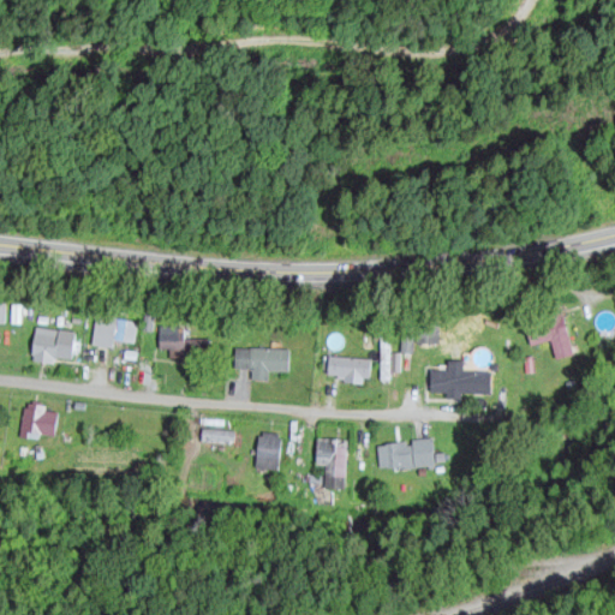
[(532,348),(554,344),(559,363),(578,358),(567,316),(527,326),(532,348)]
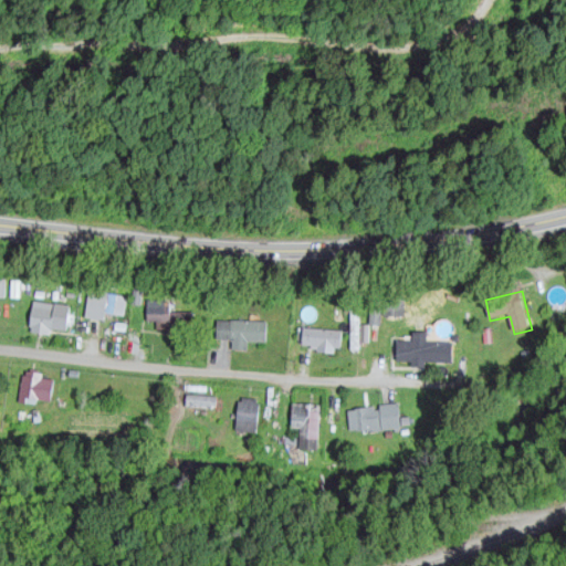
[(118,322),(121,296),(88,293),(86,318),(118,322)]
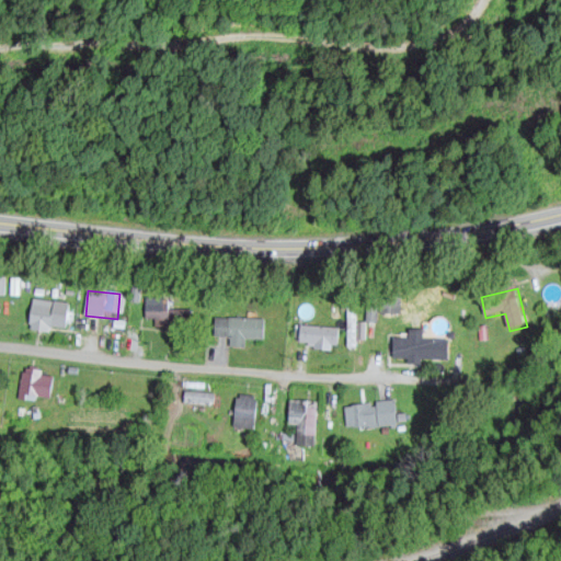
[(170,300),(147,300),(147,322),(157,322),(157,330),(193,330),(193,310),(170,310),(170,300)]
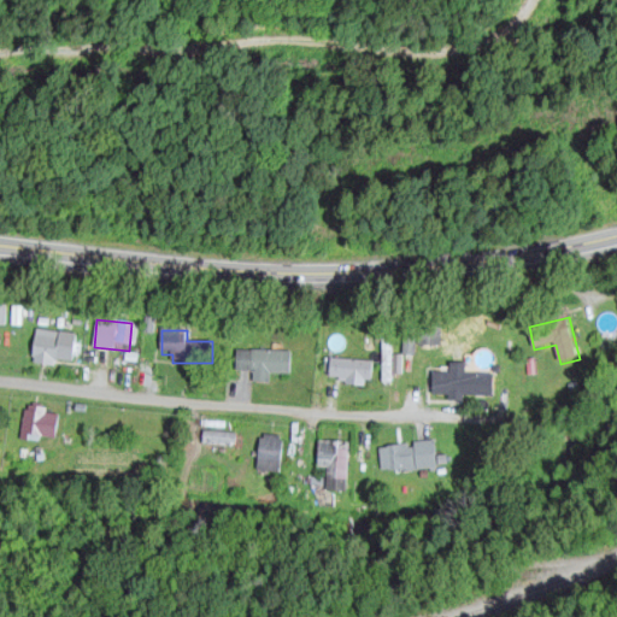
[(35,365),(63,366),(63,333),(35,331),(35,365)]
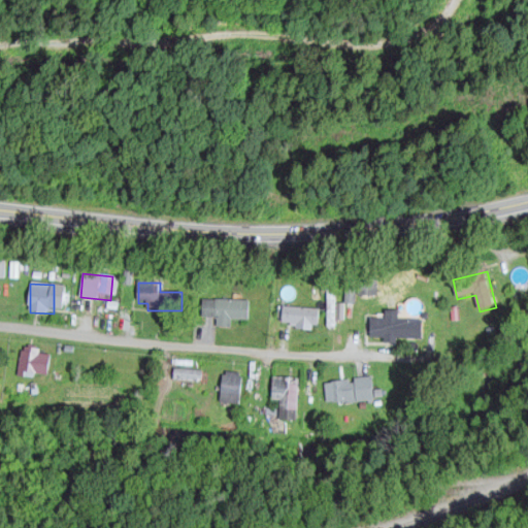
[(337,287),(326,287),(326,328),(337,328),(337,287)]
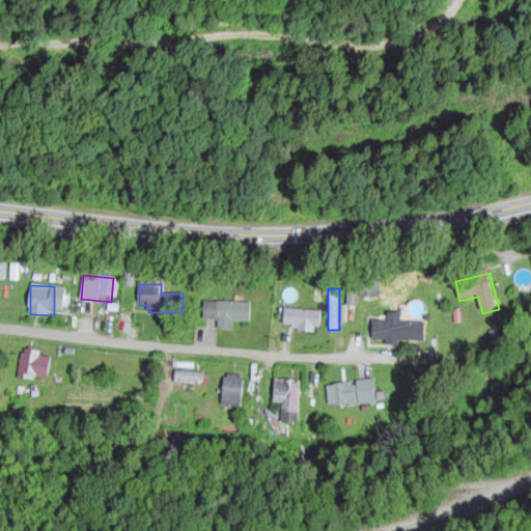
[(220,322),(220,331),(234,331),(234,323),(253,323),(253,303),(203,303),(203,322),(220,322)]
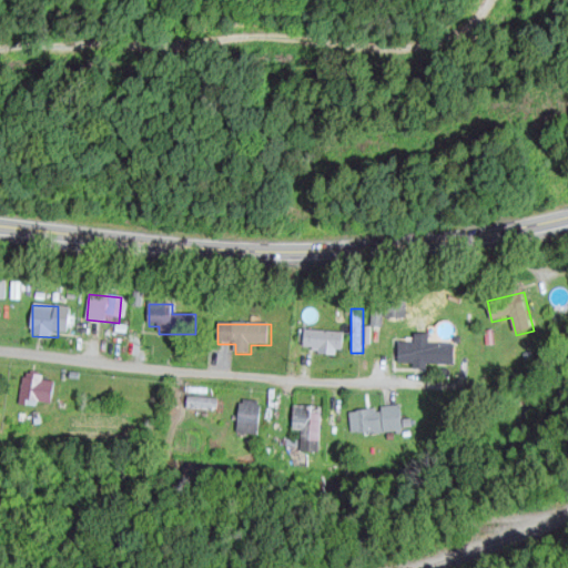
[(306,350),(345,351),(346,333),(307,332),(306,350)]
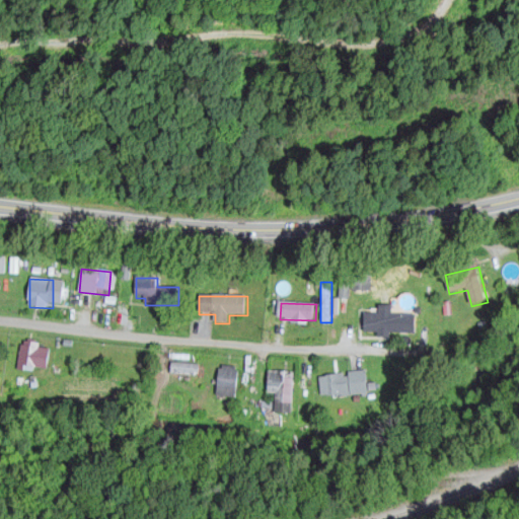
[(420,314),(367,314),(367,334),(381,334),(381,340),(395,340),(395,336),(420,336),(420,314)]
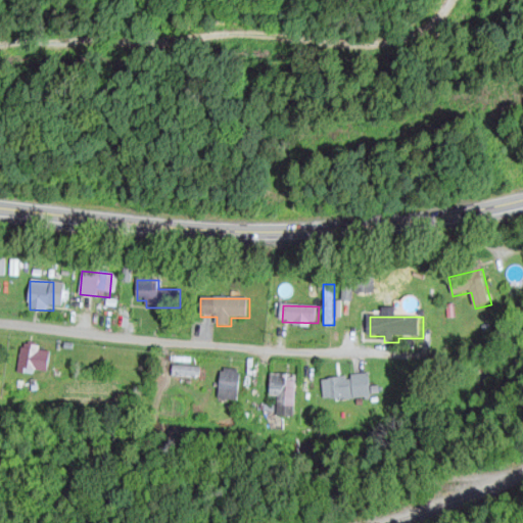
[(18,371),(50,376),(54,351),(22,346),(18,371)]
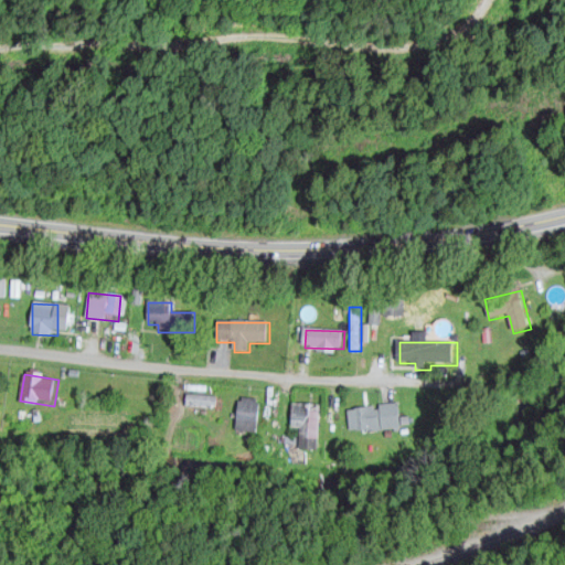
[(185,411),(219,411),(219,397),(185,397),(185,411)]
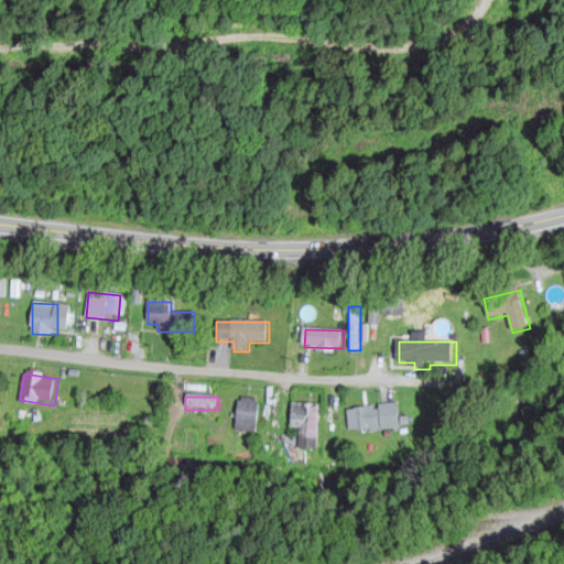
[(258,434),(261,401),(241,399),(238,432),(258,434)]
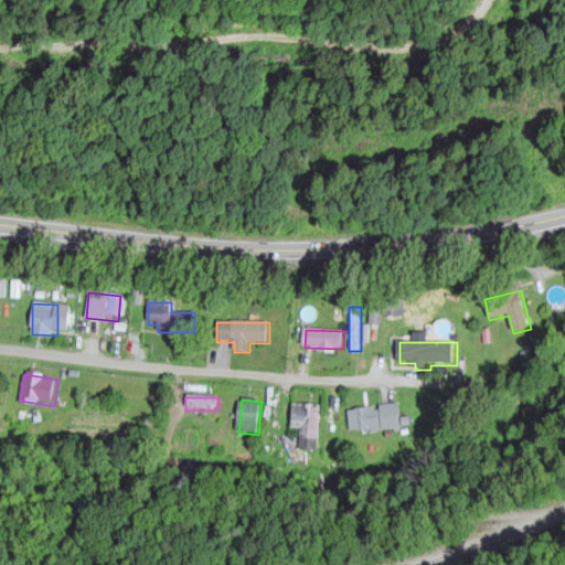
[(320,443),(321,406),(291,405),(291,432),(300,432),(300,441),(320,443)]
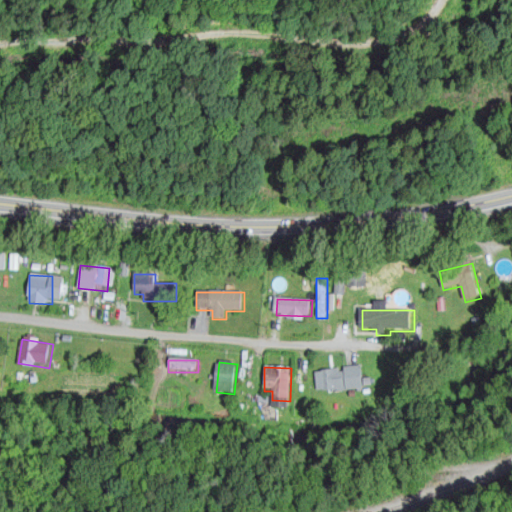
[(316,371),(317,393),(364,390),(363,368),(316,371)]
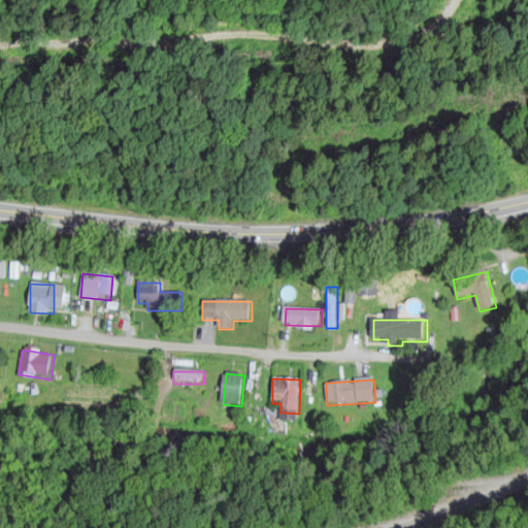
All buildings are outlined.
